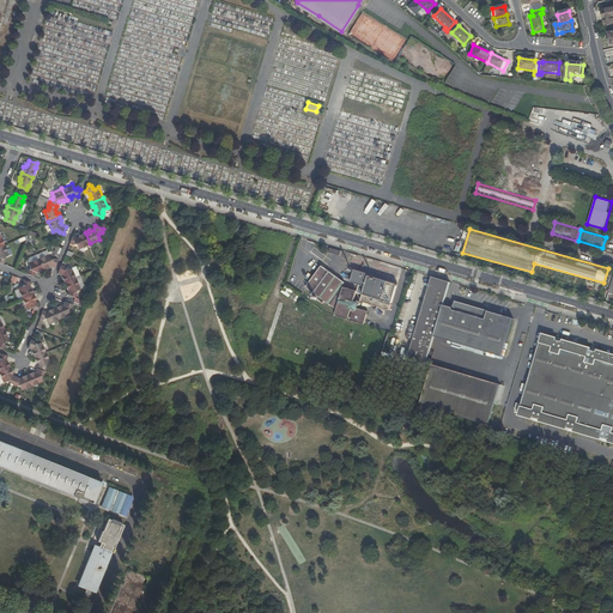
[(79,248),(90,243),(85,232),(82,234),(82,235),(78,236),(73,235),(71,242),(73,243),(76,243),(78,244),(79,248)]
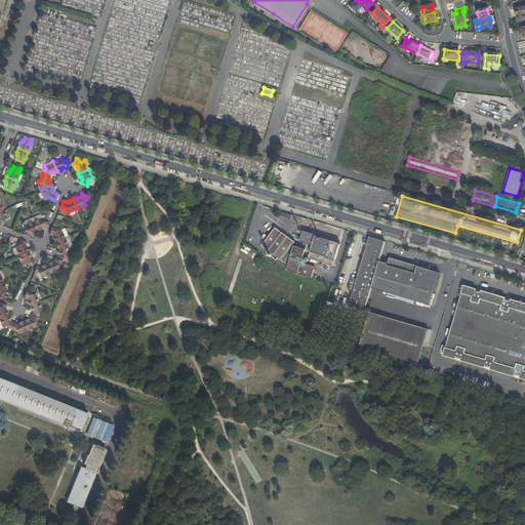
[(8,217),(5,209),(0,211),(0,224),(4,226),(5,223),(4,221),(5,218),(8,217)]
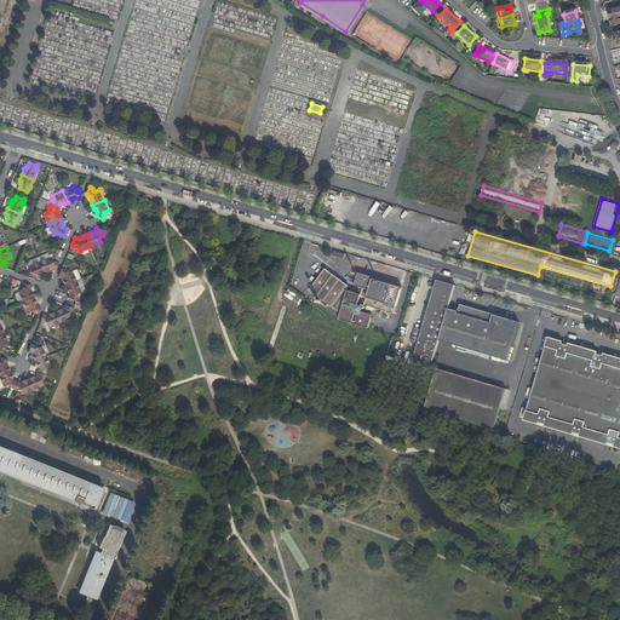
[(50,256),(39,260),(45,273),(49,270),(49,269),(51,268),(56,269),(58,263),(56,262),(55,262),(52,260),(50,256)]
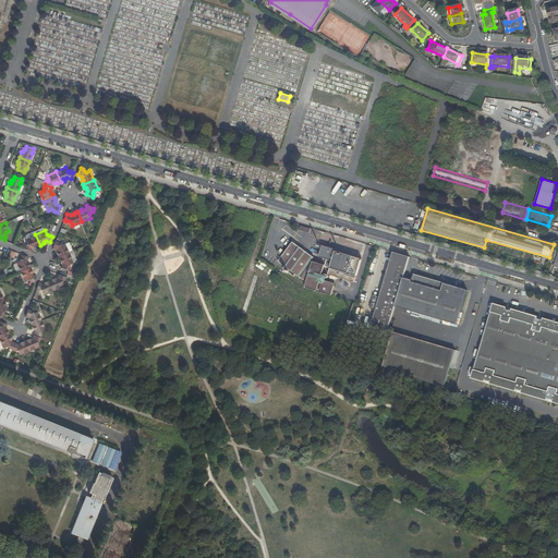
[(26,245),(24,247),(32,251),(33,246),(36,245),(37,246),(40,245),(35,234),(26,239),(28,242),(27,244),(26,245)]
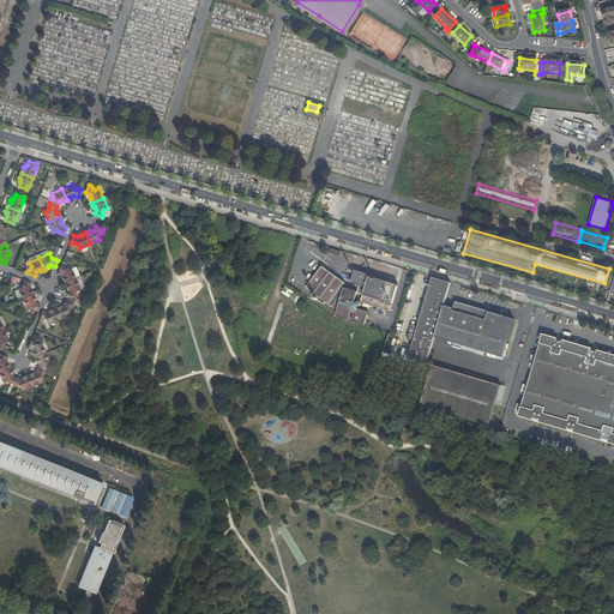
[(337,309),(336,314),(337,315),(345,284),(339,283),(343,278),(323,264),(306,287),(313,292),(337,309)]
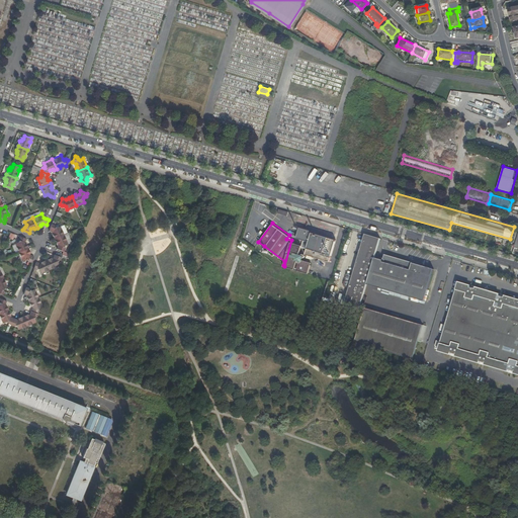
[(55,238),(65,234),(61,226),(57,227),(56,227),(55,225),(53,224),(50,230),(54,232),(55,235),(54,235),(55,238)]
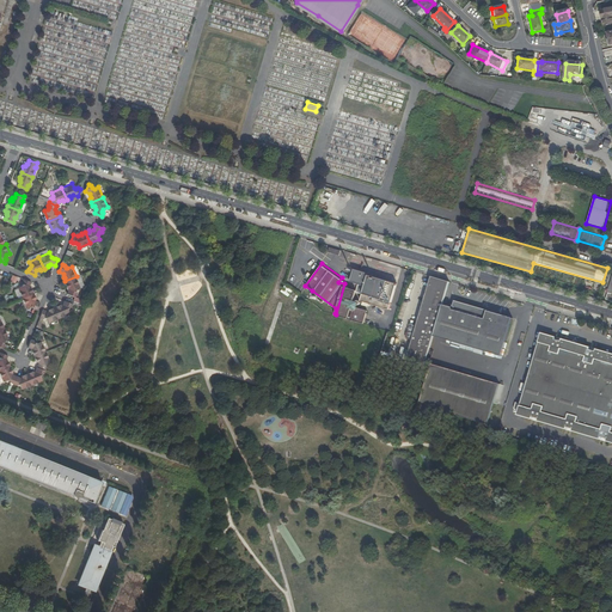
[(344,283),(336,314),(365,323),(368,310),(357,307),(357,305),(361,304),(362,303),(363,300),(390,308),(399,274),(371,265),(369,269),(356,265),(352,281),(365,285),(361,295),(357,295),(354,298),(350,297),(354,287),(344,283)]
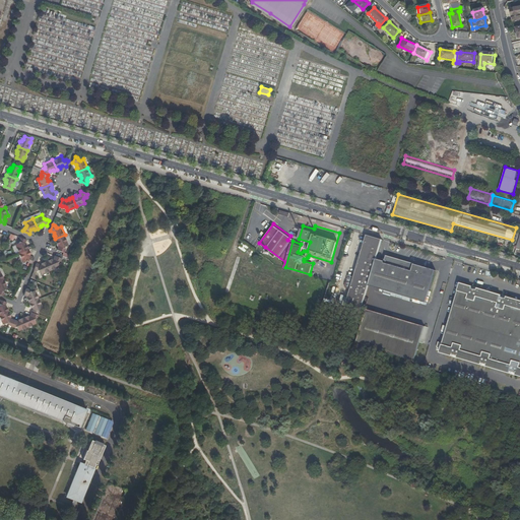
[(383,239),(367,234),(356,266),(345,303),(362,308),(368,288),(369,284),(377,258),(383,239)]
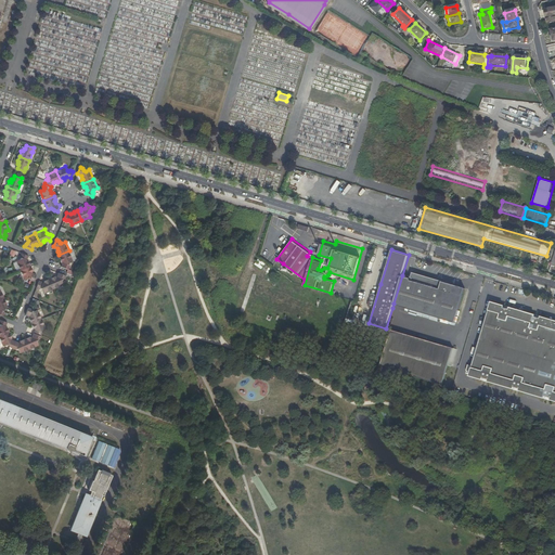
[(73,260),(69,250),(59,255),(61,258),(62,258),(63,262),(62,266),(68,269),(69,266),(68,263),(69,261),(73,260)]
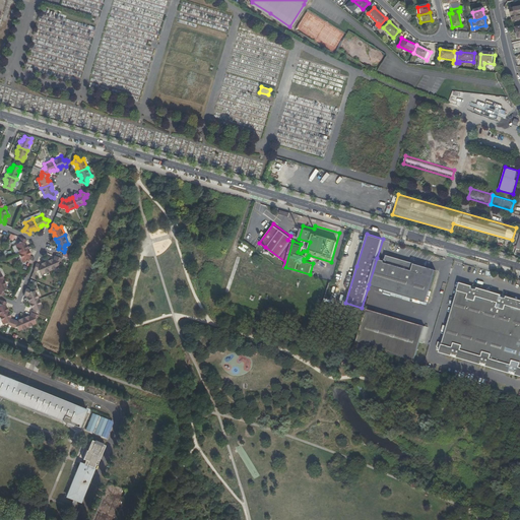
[(26,239),(20,237),(19,239),(20,240),(19,242),(16,244),(19,253),(29,248),(28,245),(26,246),(25,243),(26,239)]
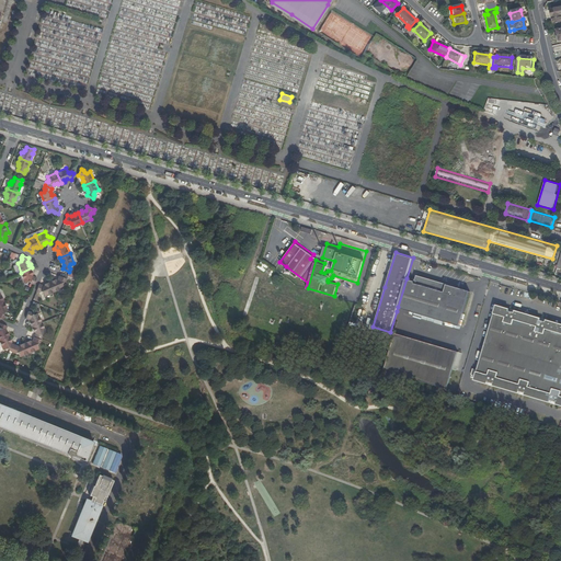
[(259,267),(265,271),(268,265),(261,262),(259,267)]
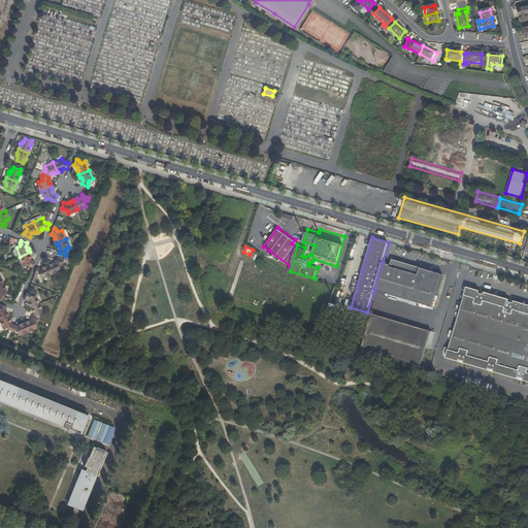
[(30,252),(20,257),(24,265),(27,264),(29,264),(30,266),(32,267),(35,261),(31,259),(30,256),(31,256),(30,252)]
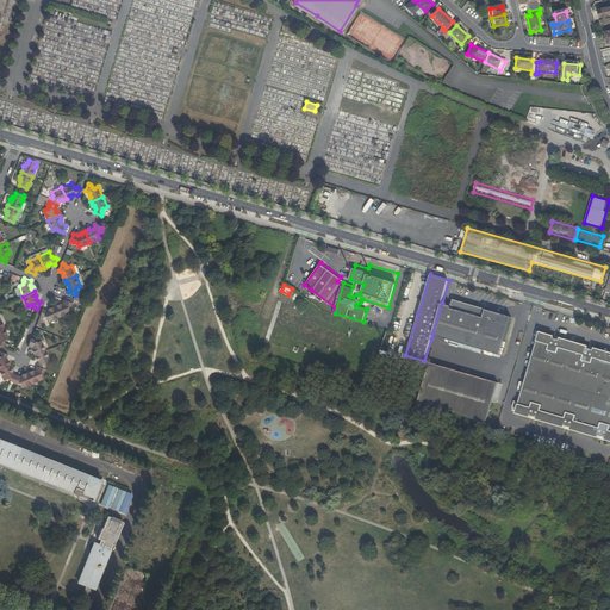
[(288,312),(294,298),(287,296),(281,309),(288,312)]
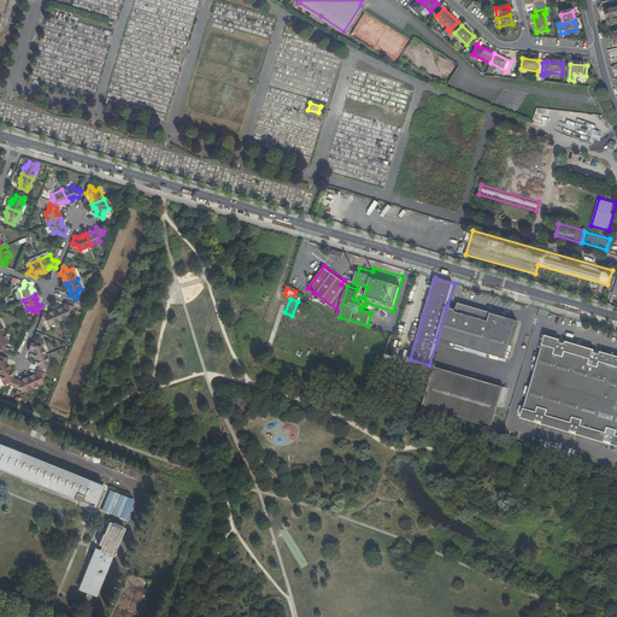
[(456,309),(447,306),(438,338),(460,345),(512,359),(524,321),(491,311),(458,301),(456,309)]
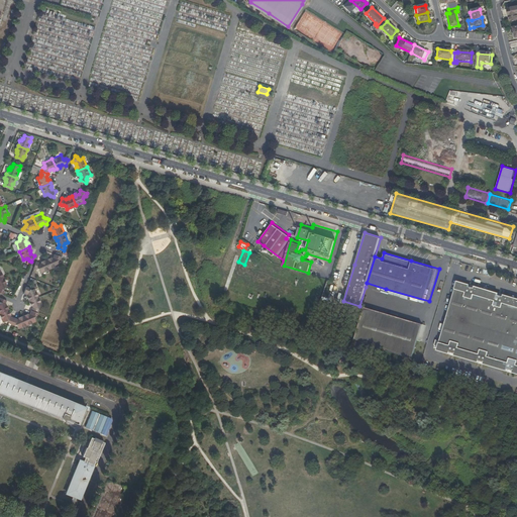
[(45,259),(49,268),(59,265),(58,261),(58,260),(61,259),(61,255),(55,253),(54,256),(50,259),(49,256),(45,259)]
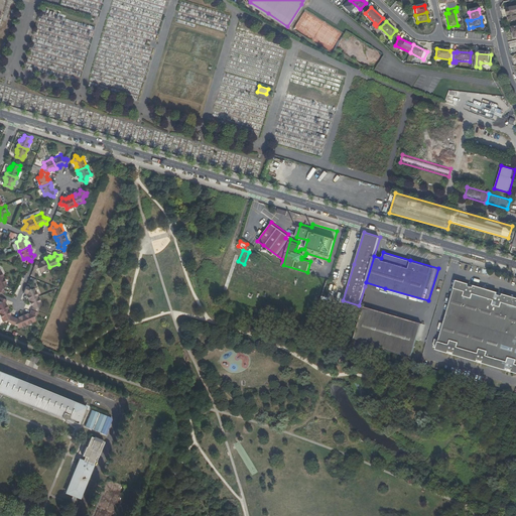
[(41,271),(49,267),(45,258),(42,259),(43,260),(40,262),(36,261),(34,267),(37,268),(38,267),(40,268),(41,271)]
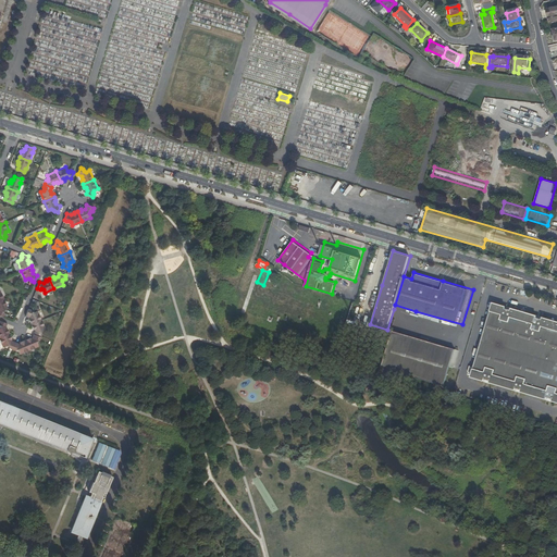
[(506,306),(493,302),(479,351),(471,375),(484,379),(485,378),(490,380),(490,381),(516,388),(516,387),(521,388),(521,390),(547,398),(547,397),(553,398),(553,399),(556,400),(556,321),(543,317),(543,319),(537,317),(537,316),(511,308),(511,309),(506,308),(506,306)]
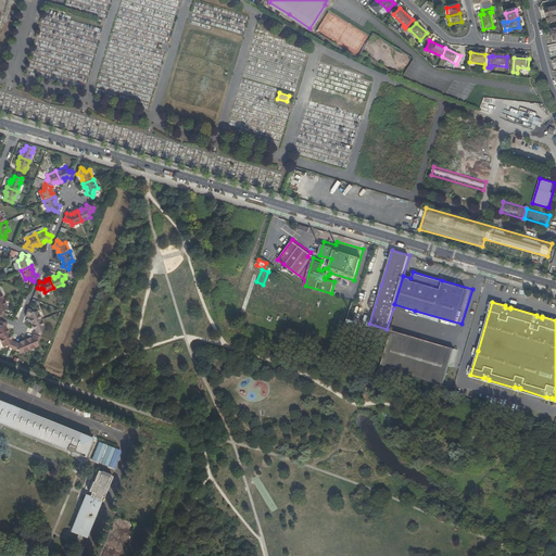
[(32,324),(41,319),(38,310),(34,311),(32,311),(32,308),(28,308),(26,315),(29,316),(30,319),(29,320),(32,324)]
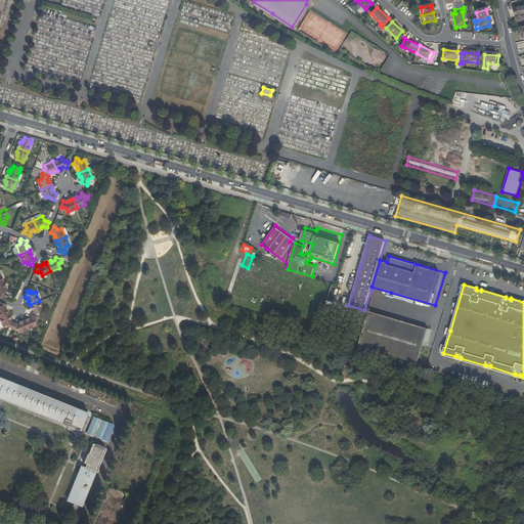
[(0,316),(8,313),(7,310),(6,311),(5,307),(6,304),(0,301),(0,316)]
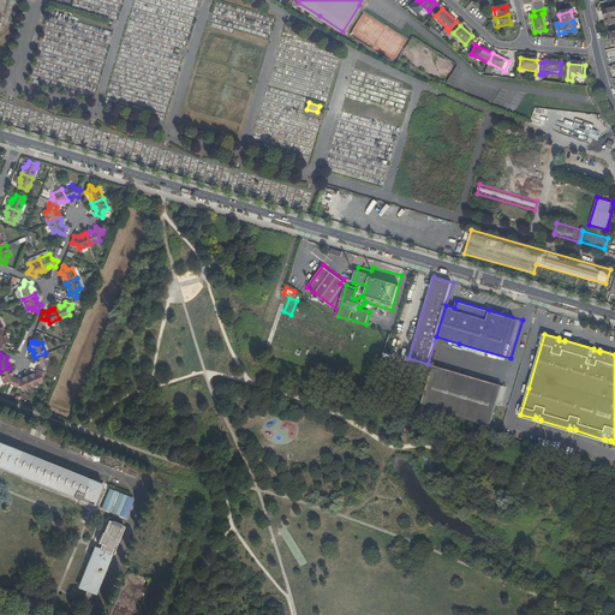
[(51,363),(46,353),(35,358),(36,362),(37,362),(39,364),(37,369),(45,371),(46,369),(46,366),(47,364),(51,363)]
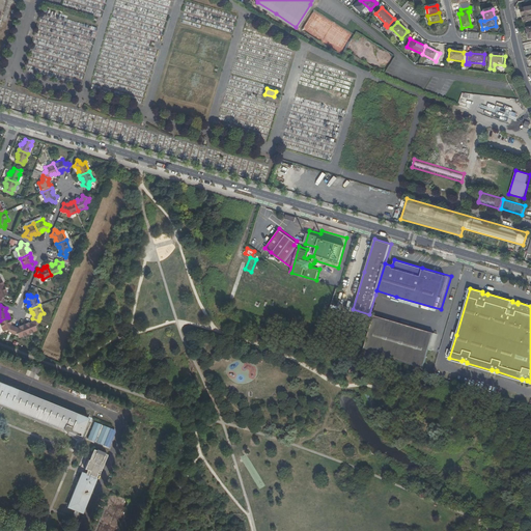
[(434,332),(373,315),(364,351),(423,367),(434,332)]
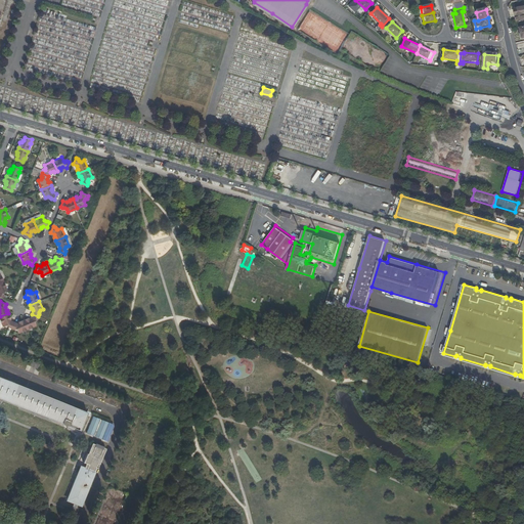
[(8,326),(11,328),(14,321),(10,319),(9,317),(10,317),(8,313),(0,316),(0,319),(3,326),(7,324),(8,325),(8,326)]
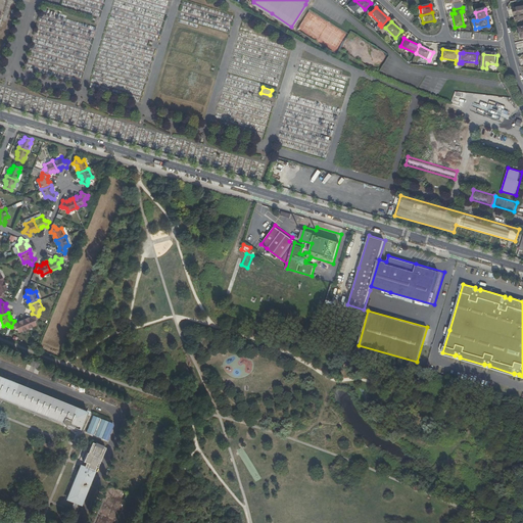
[(37,319),(38,316),(32,314),(30,317),(28,318),(27,318),(24,319),(28,328),(36,325),(35,321),(36,319),(37,319)]
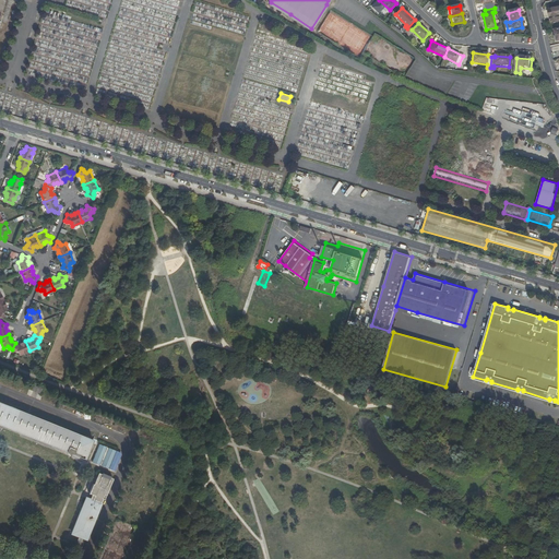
[(20,355),(30,351),(25,341),(22,342),(22,343),(20,344),(15,343),(12,349),(15,352),(16,351),(19,352),(20,355)]
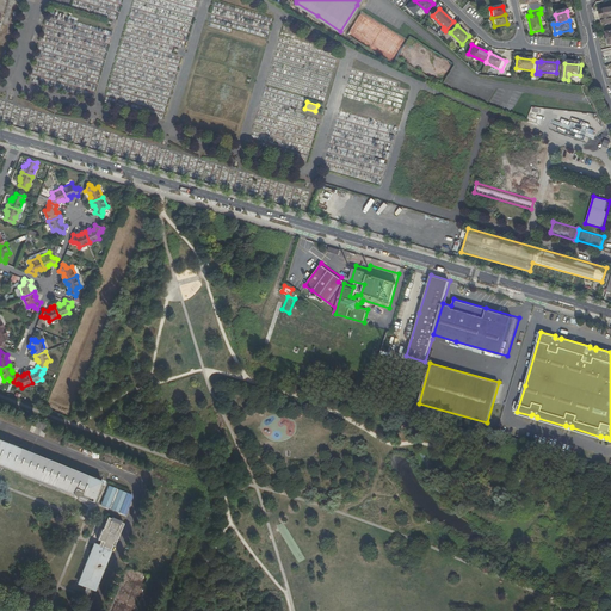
[(0,463),(24,474),(94,501),(103,480),(74,469),(0,438),(0,463)]
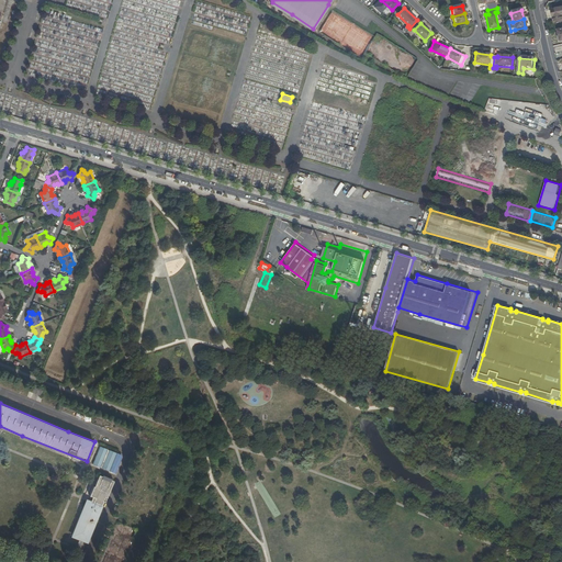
[(110,426),(112,420),(102,417),(100,422),(110,426)]
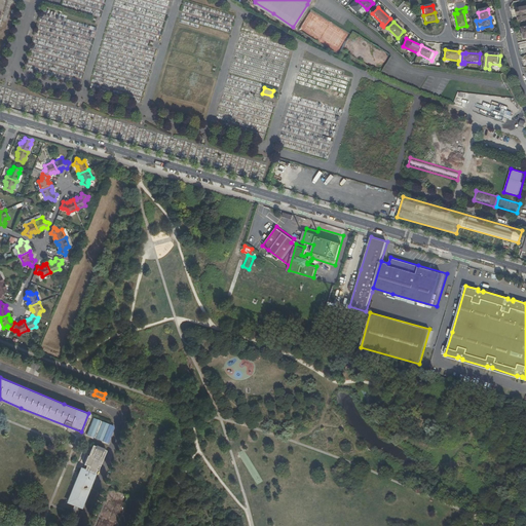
[(101,419),(95,417),(87,434),(95,437),(101,419)]
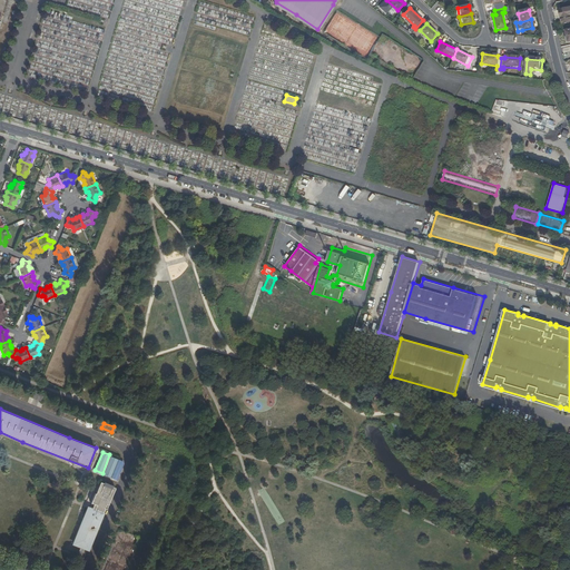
[(118,458),(111,455),(104,473),(111,477),(118,458)]
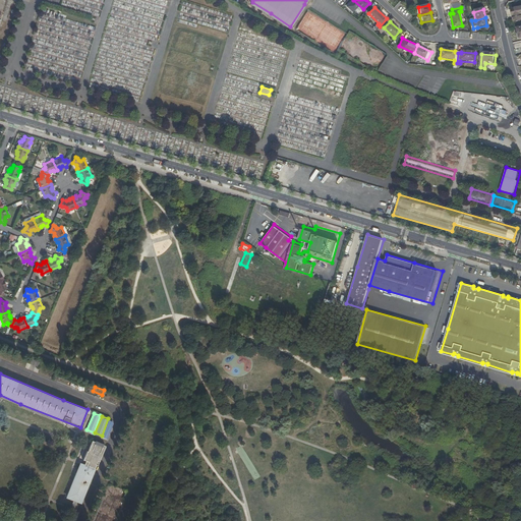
[(115,422),(109,419),(103,436),(109,439),(115,422)]
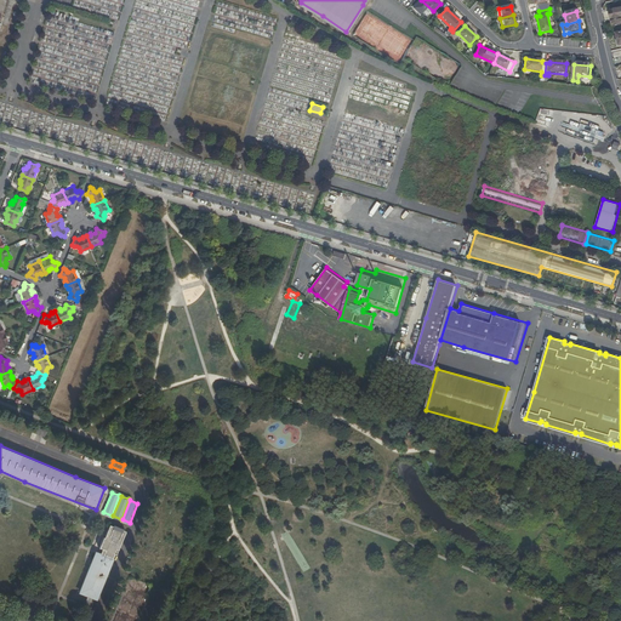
[(124,530),(109,524),(104,537),(102,536),(98,546),(102,548),(100,553),(95,552),(79,591),(95,598),(113,553),(115,553),(124,530)]
